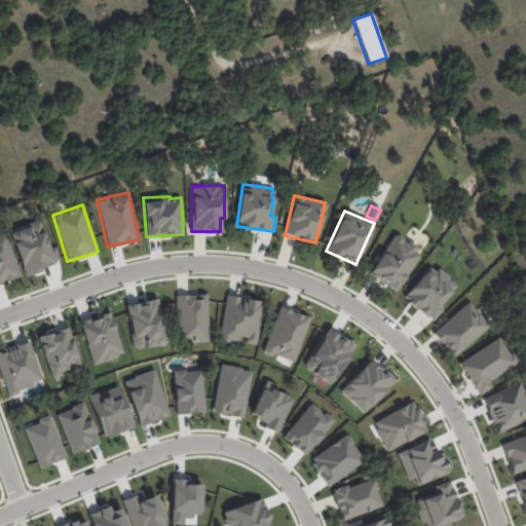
[(0,232),(0,284),(21,276),(4,231),(0,232)]
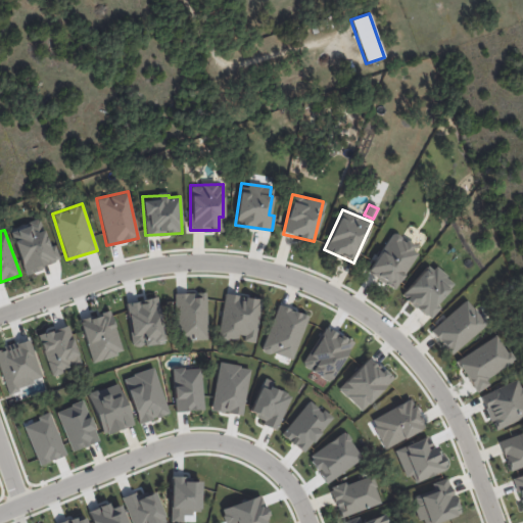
[(394,289),(419,249),(391,233),(367,272),(394,289)]
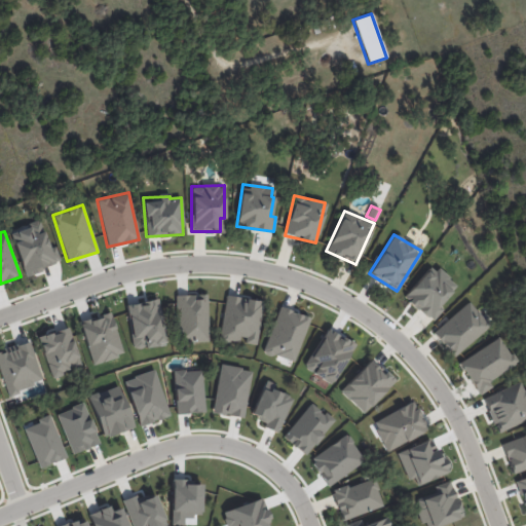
[(443,309),(439,304),(455,286),(431,264),(403,296),(431,322),(443,309)]
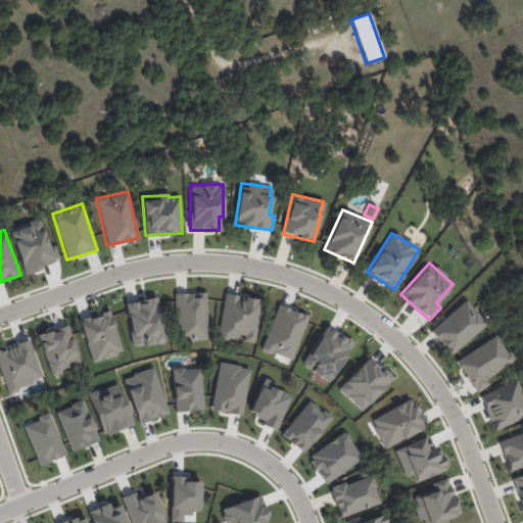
[(205,292),(175,293),(176,340),(206,340),(205,292)]
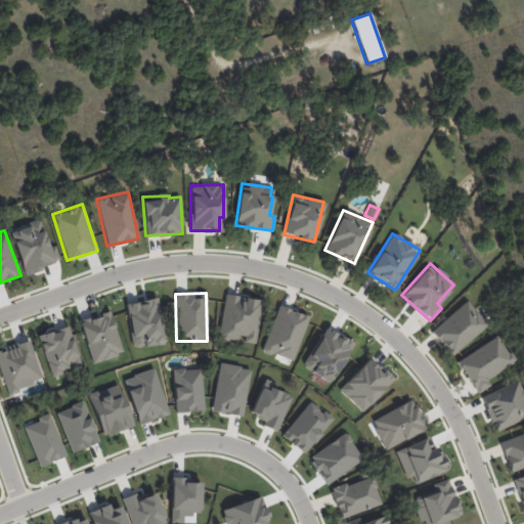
[(256,344),(262,300),(225,295),(218,339),(241,342),(241,341),(256,344)]
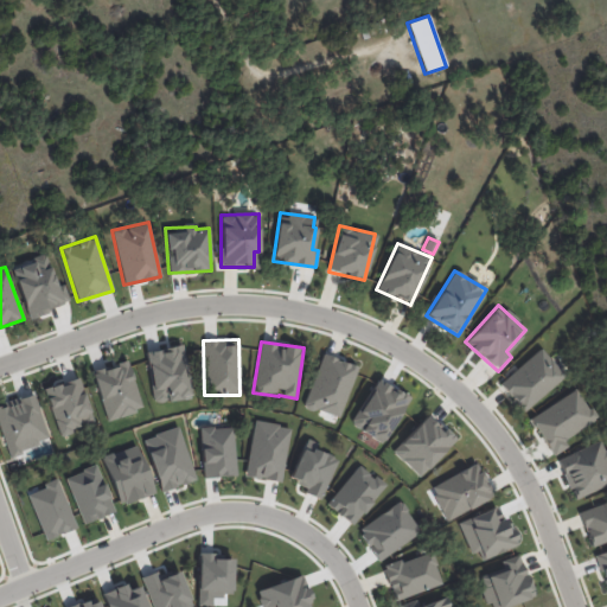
[(524,411),(564,375),(540,347),(499,384),(524,411)]
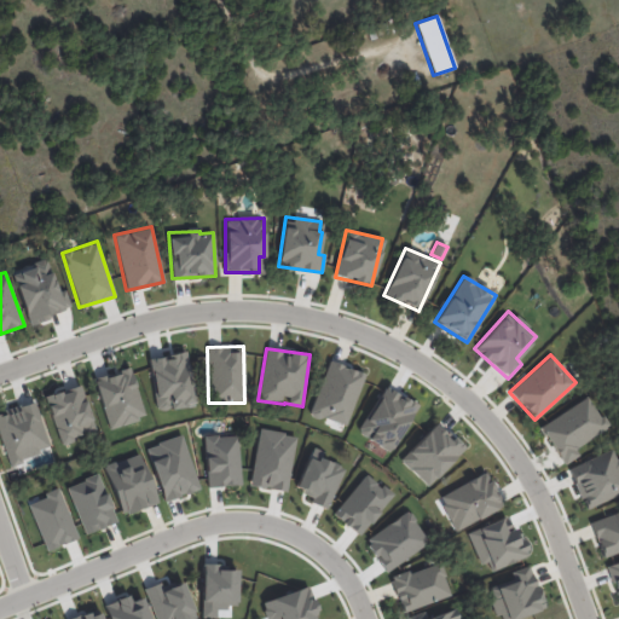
[(346,426),(363,372),(327,362),(310,414),(346,426)]
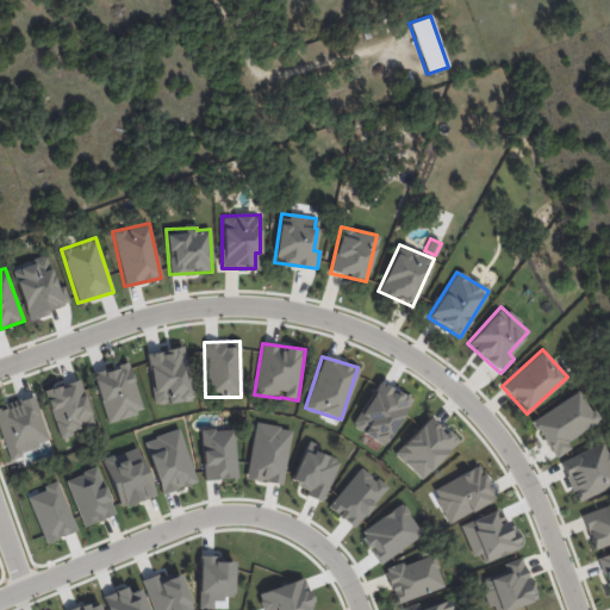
[(106,422),(142,412),(129,362),(93,373),(106,422)]
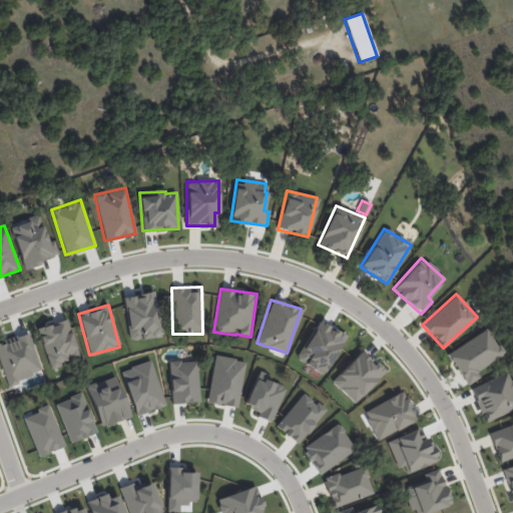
[(49,368),(79,359),(66,319),(37,328),(49,368)]
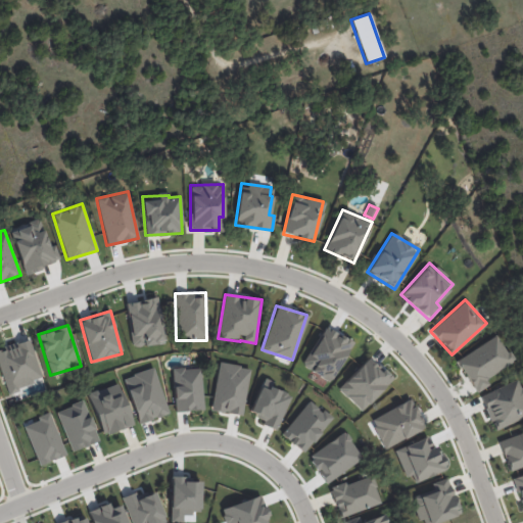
[(456,360),(476,392),(489,384),(486,378),(513,362),(496,335),(456,360)]
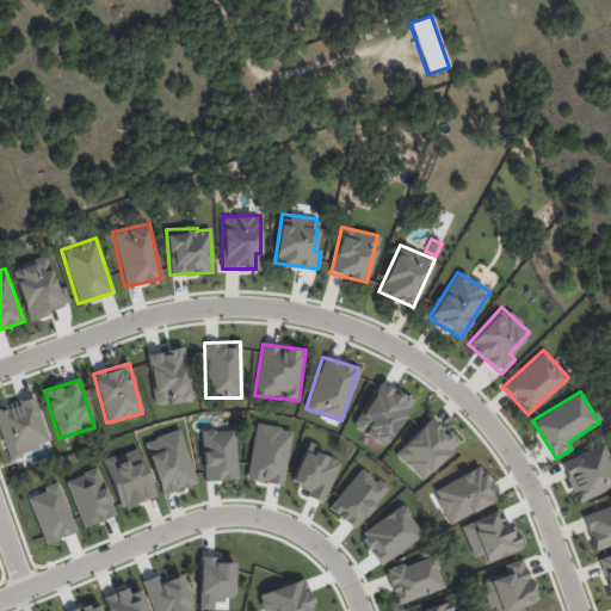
[(421,480),(456,443),(430,418),(394,455),(421,480)]
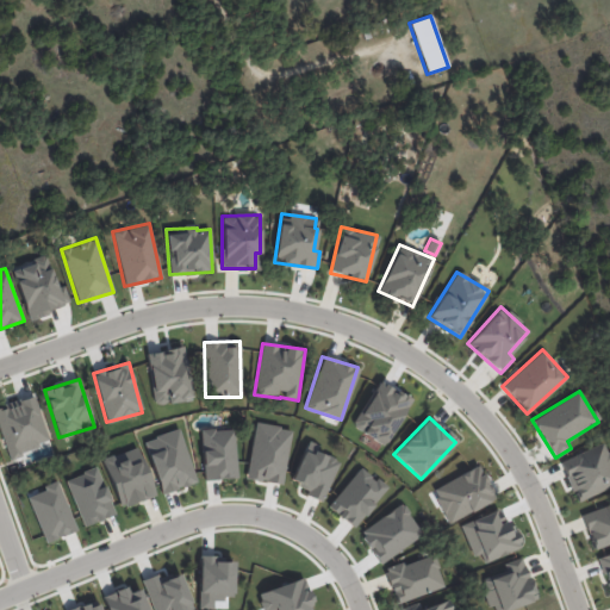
[(246,478),(281,485),(292,429),(256,422),(246,478)]
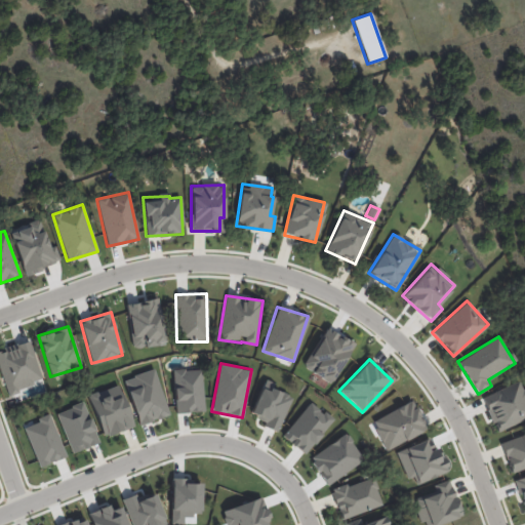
[(169,415),(154,369),(123,379),(138,425),(169,415)]
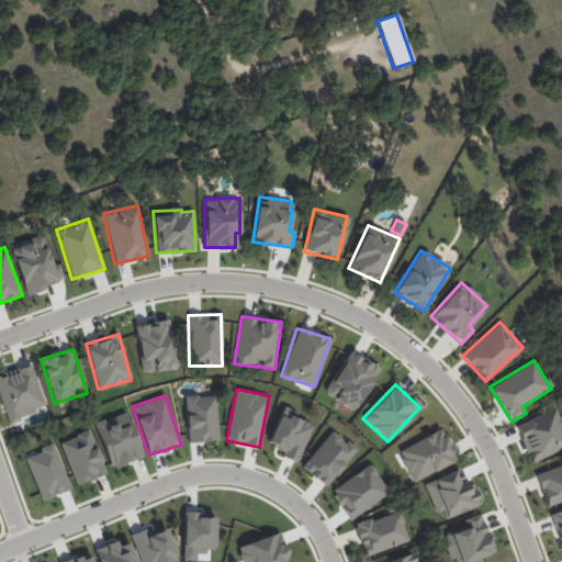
[(216,395),(186,396),(187,442),(217,441),(216,395)]
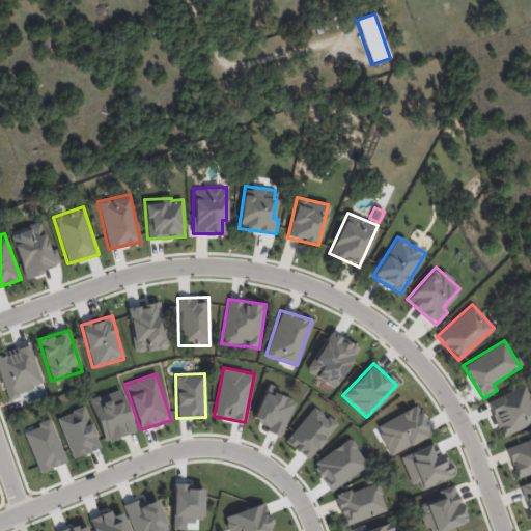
[(295,400),(275,393),(277,387),(267,383),(253,419),(268,425),(266,430),(281,437),(295,400)]
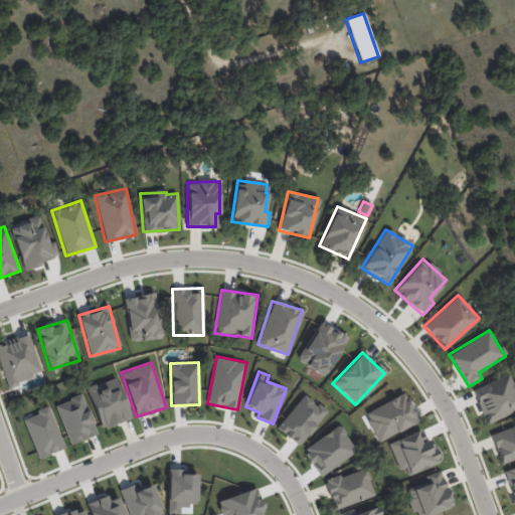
[(473,388),(486,422),(514,411),(514,381),(511,383),(508,375),(473,388)]
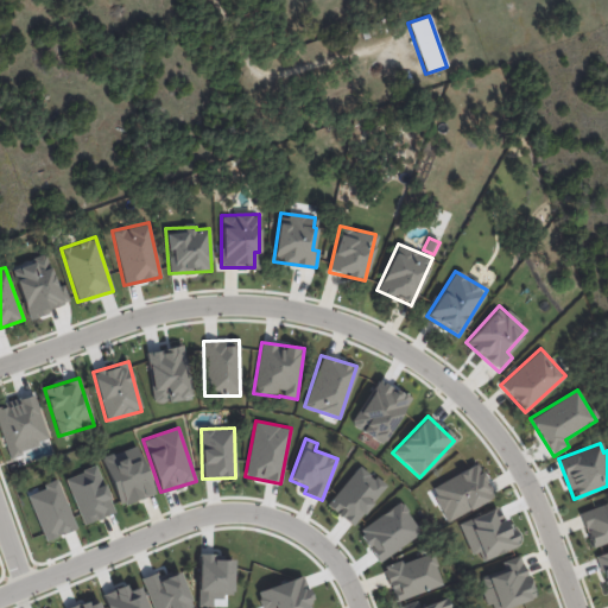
[(154,493),(137,445),(101,458),(120,506),(154,493)]
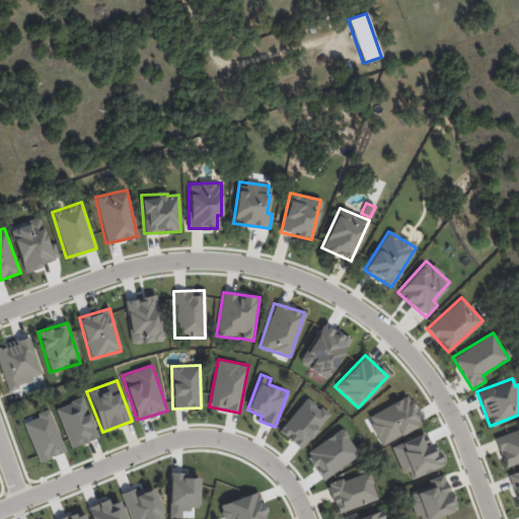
[(301,449),(328,415),(306,396),(279,431),(301,449)]
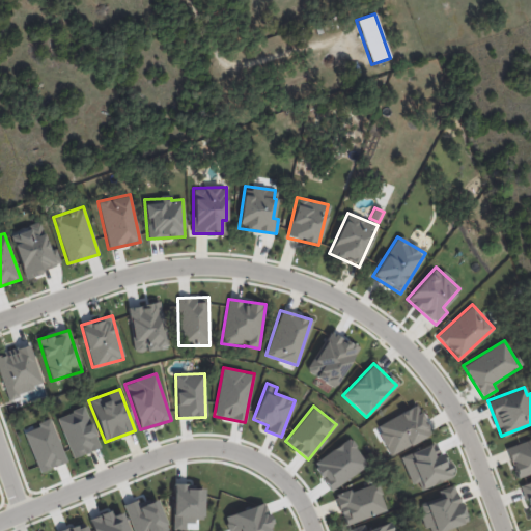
[(57,417),(73,458),(100,448),(83,407),(57,417)]
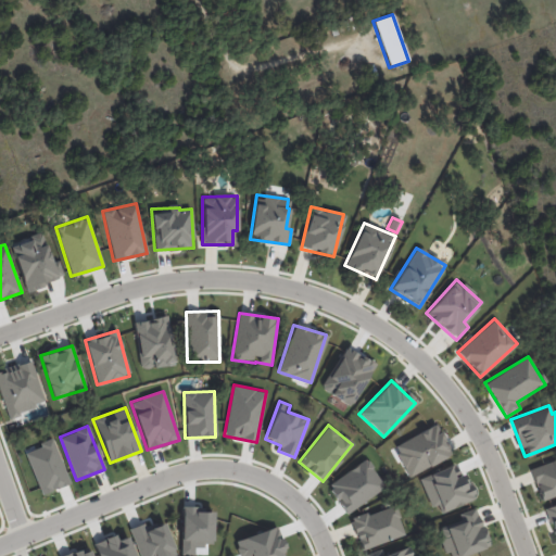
[(393,444),(406,476),(451,457),(438,426),(393,444)]
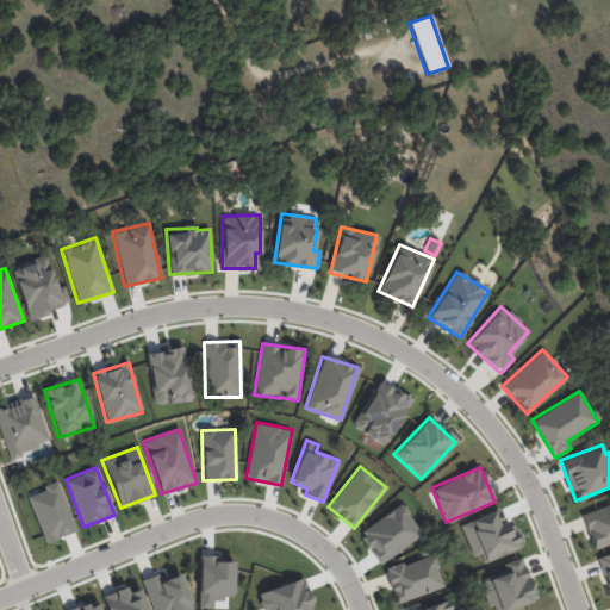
[(26,495),(44,542),(75,530),(57,483),(26,495)]
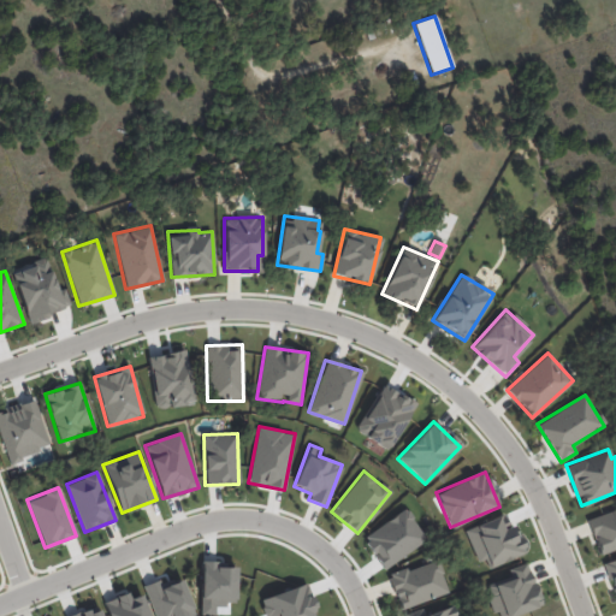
[(381,568),(426,543),(407,509),(362,535),(381,568)]
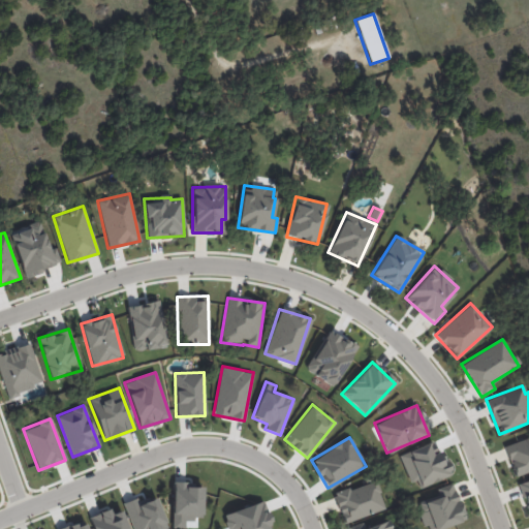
[(514,476),(528,470),(528,437),(503,446),(514,476)]
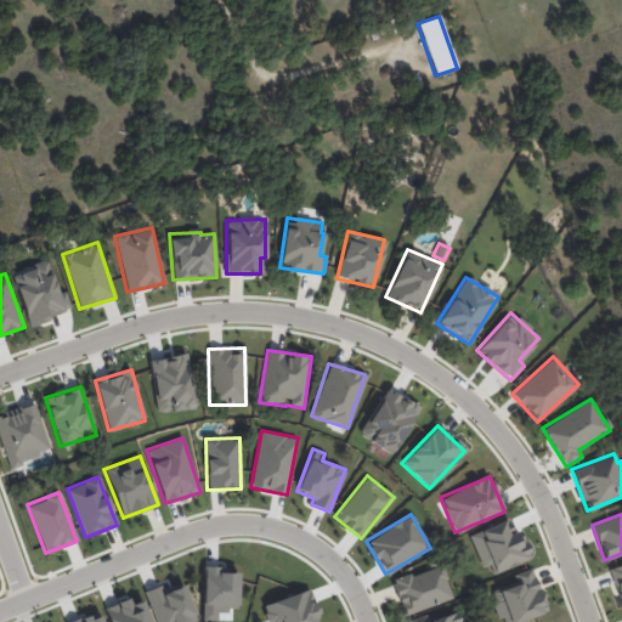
[(469,535),(482,567),(490,564),(495,574),(529,559),(510,518),(469,535)]
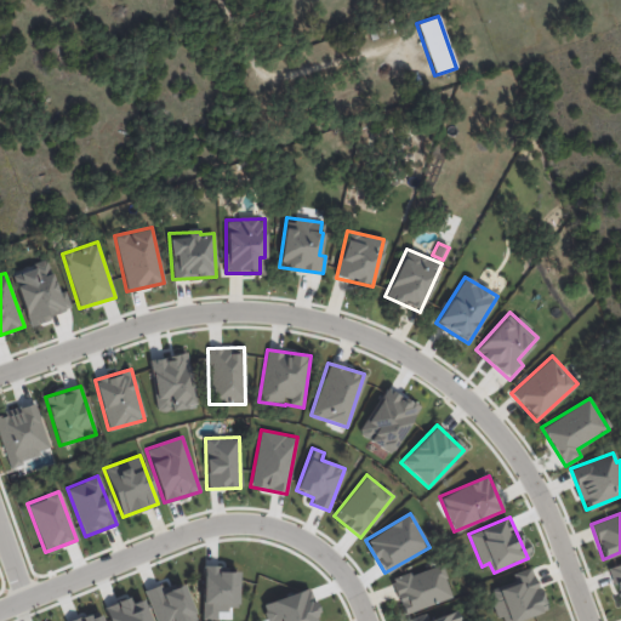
[(620,562),(607,568),(620,604),(620,603),(620,562)]
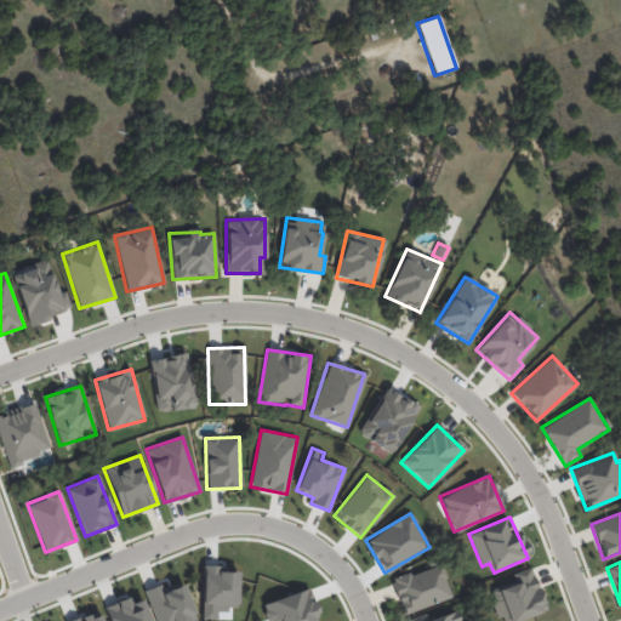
[(403,614),(451,598),(440,563),(391,580),(403,614)]
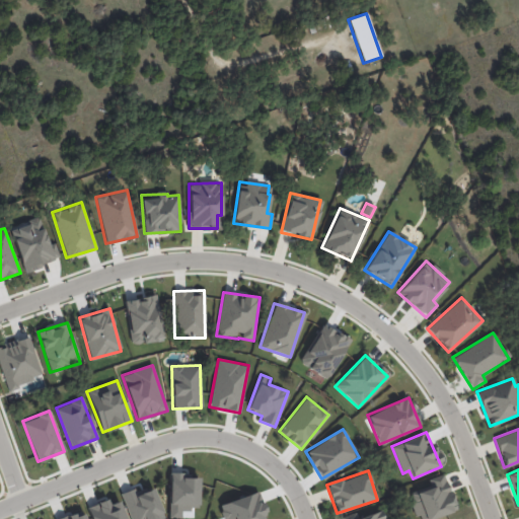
[(169,518),(181,518),(181,509),(198,510),(198,474),(169,474),(169,518)]
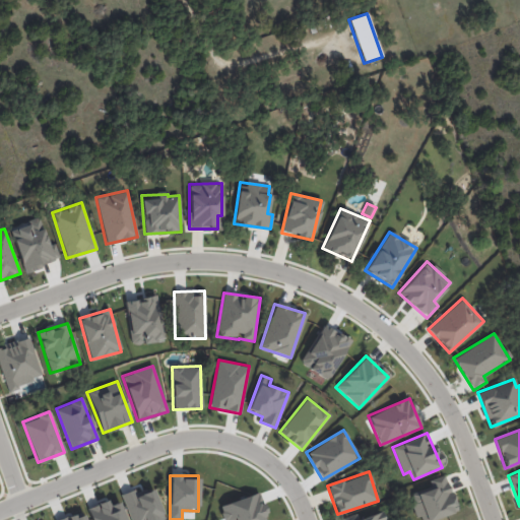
[(428,519),(456,513),(446,475),(428,480),(430,489),(410,494),(416,519),(428,519)]
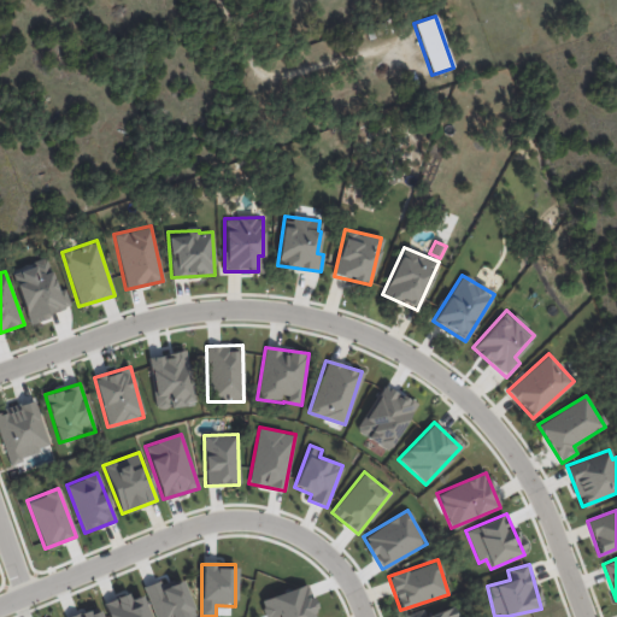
[(144,588),(154,616),(188,616),(195,615),(180,575),(144,588)]
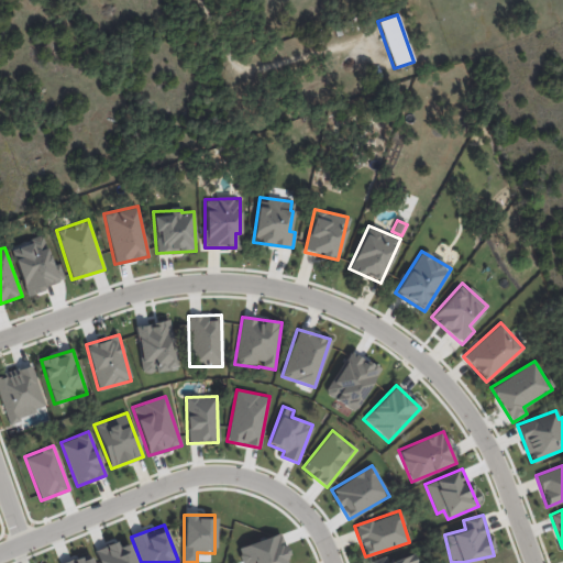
[(242,562),(289,562),(278,532),(238,548),(242,562)]
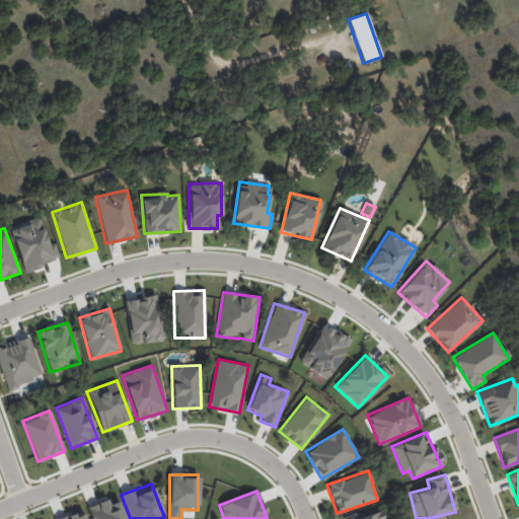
[(86,507),(91,518),(125,518),(119,501),(108,504),(106,499),(86,507)]
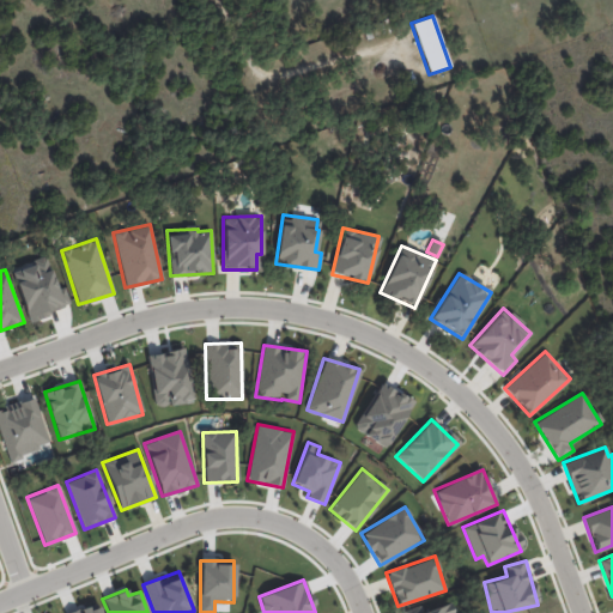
[(453,612),(449,602),(424,612),(422,605),(399,612),(453,612)]
